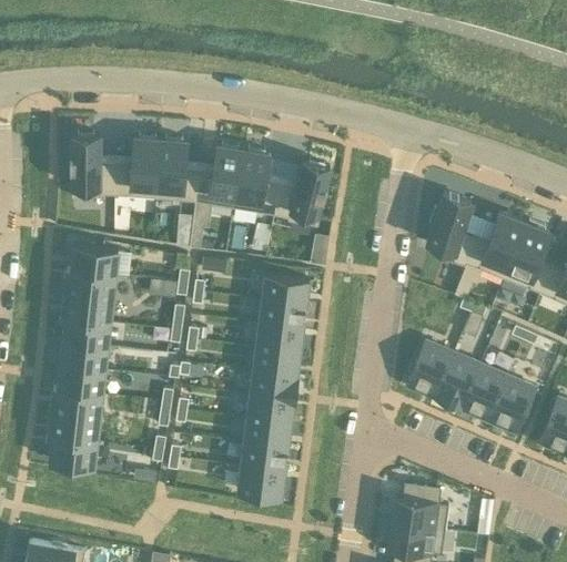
[(113,164),(112,194),(154,198),(159,136),(133,134),(131,165),(113,164)]
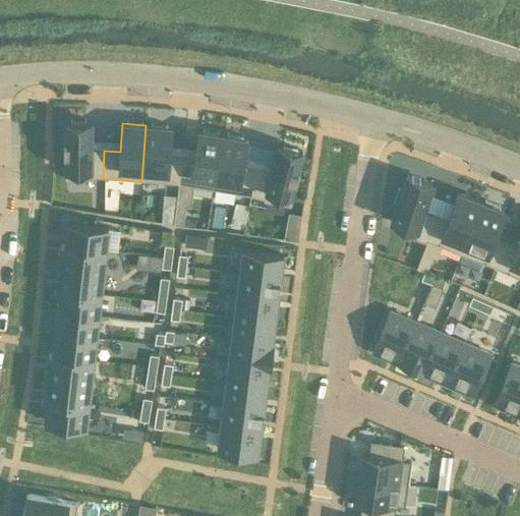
[(91,124),(65,124),(66,181),(91,181),(92,179),(103,178),(104,151),(91,151),(91,124)]
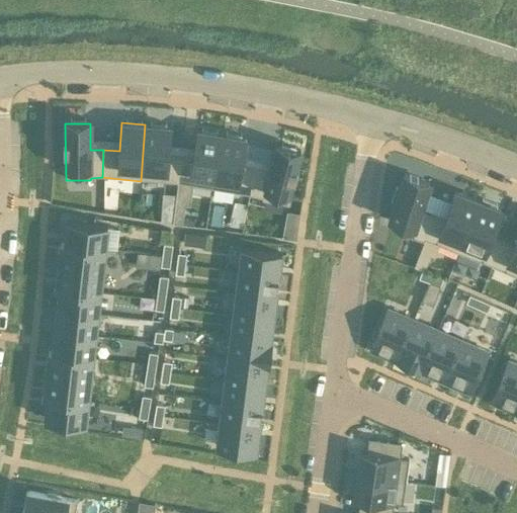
[(145,124),(141,181),(177,183),(179,156),(168,155),(170,126),(145,124)]
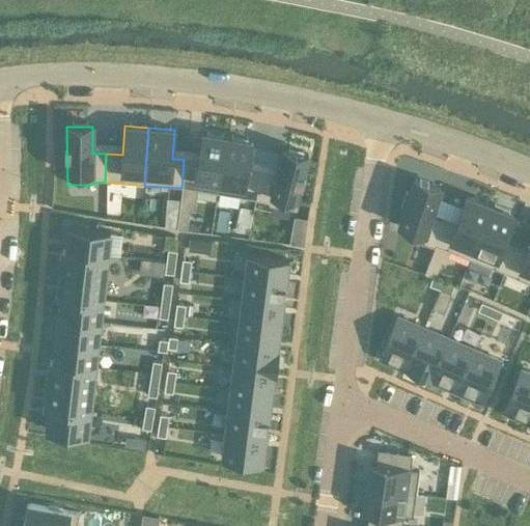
[(184,160),(182,188),(217,194),(226,137),(205,134),(199,161),(184,160)]
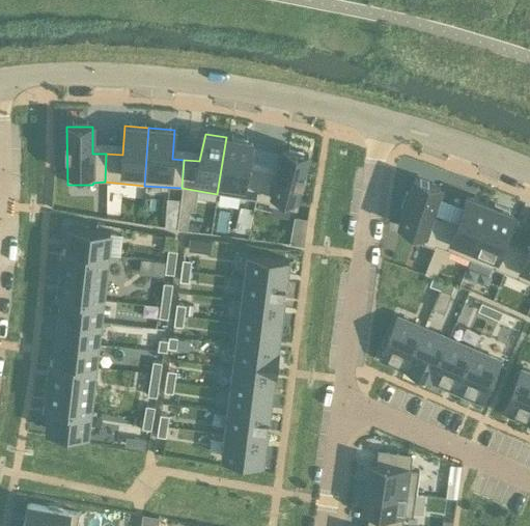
[(226,137),(217,194),(255,201),(260,172),(249,170),(254,142),(226,137)]
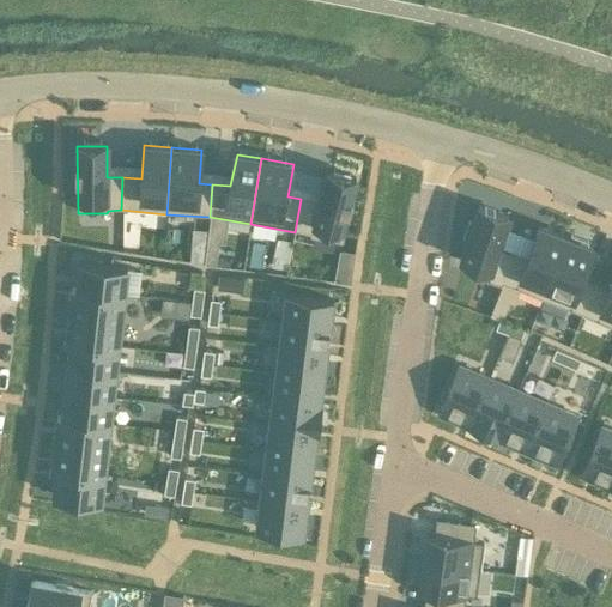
[(301,199),(295,232),(310,236),(309,240),(339,247),(355,181),(325,174),(319,202),(301,199)]
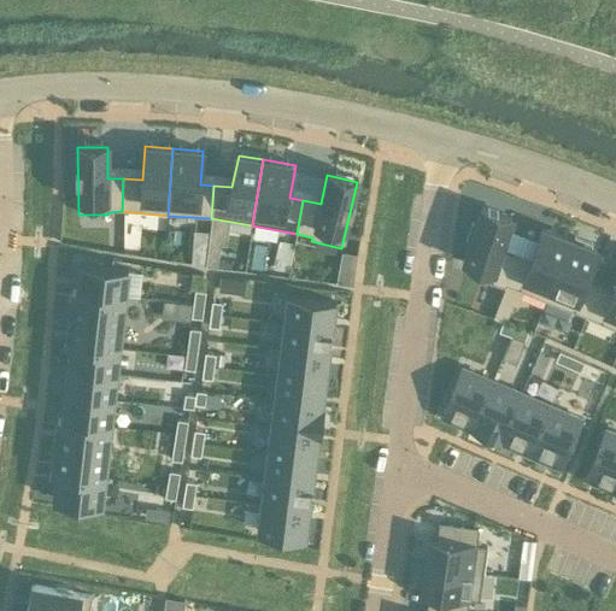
[(481,212),(463,263),(492,272),(488,283),(504,288),(505,285),(514,262),(499,257),(511,223),(481,212)]
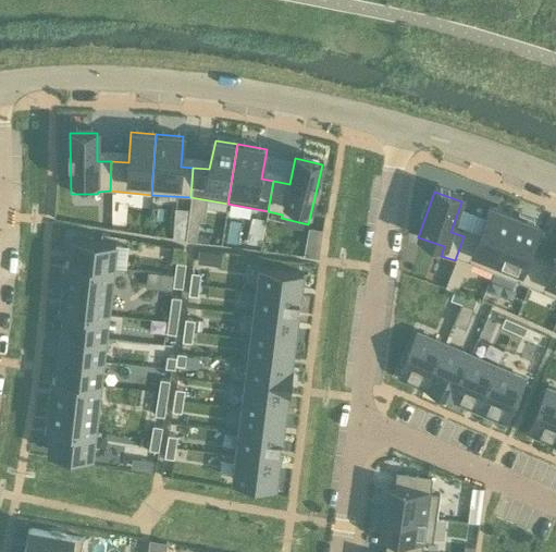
[(174,211),(172,242),(184,243),(186,223),(187,212),(174,211)]
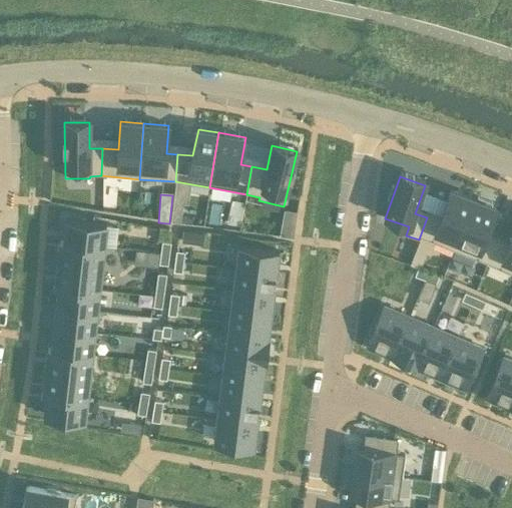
[(427,217),(420,236),(454,250),(472,204),(450,195),(440,220),(427,215),(427,217)]
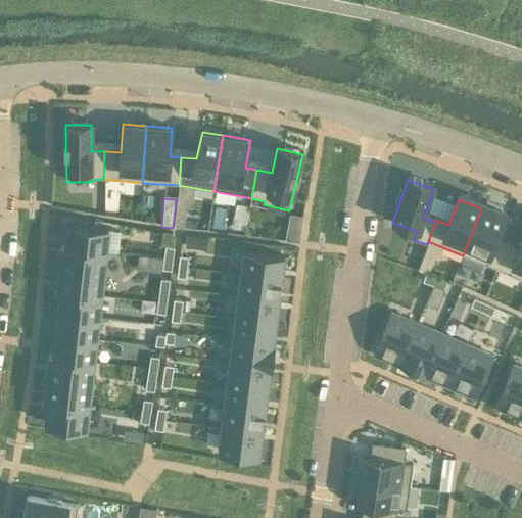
[(481,208),(463,255),(496,269),(507,246),(493,241),(504,217),(481,208)]
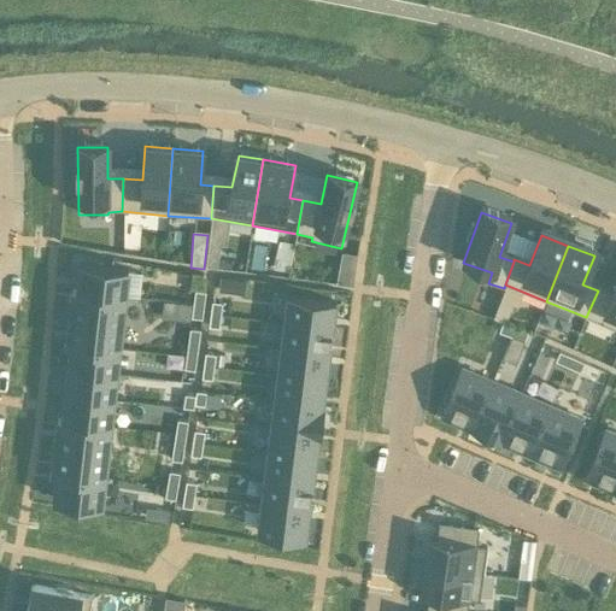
[(206,247),(204,269),(204,270),(211,271),(215,271),(218,248),(206,247)]
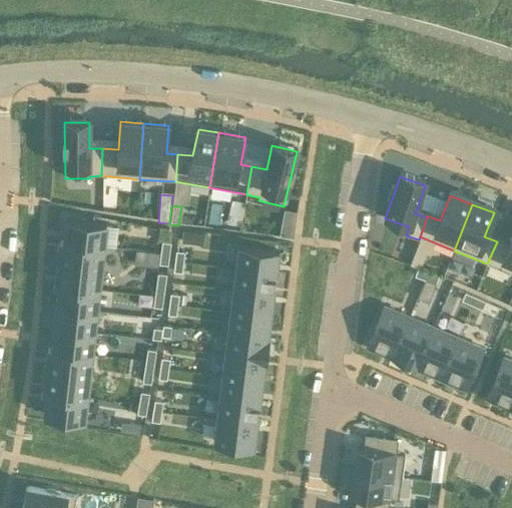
[(239,228),(241,216),(228,214),(226,226),(239,228)]
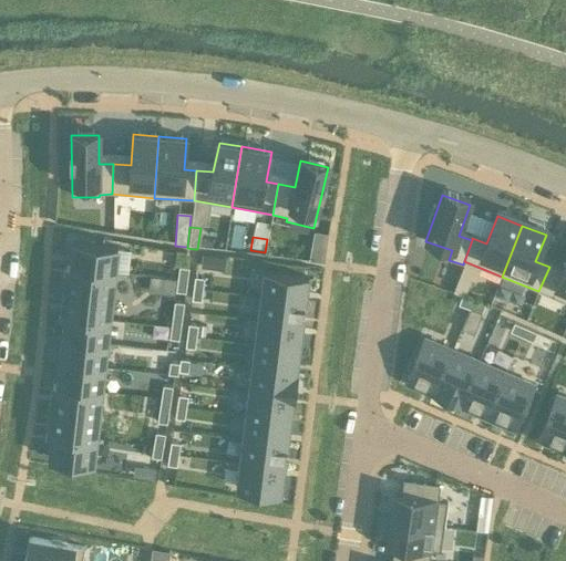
[(314,237),(308,263),(323,266),(325,261),(328,240),(314,237)]
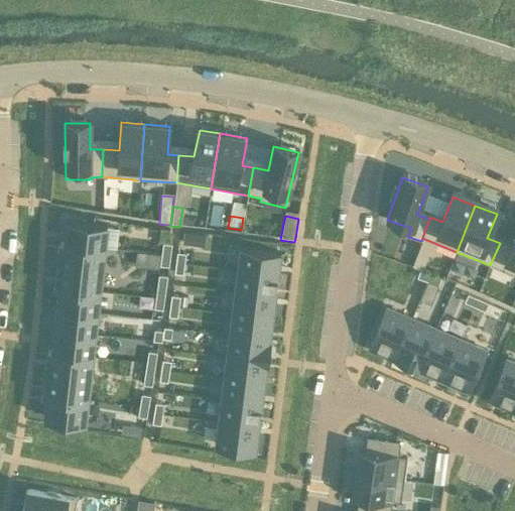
[(67,223),(65,245),(103,250),(105,228),(67,223)]
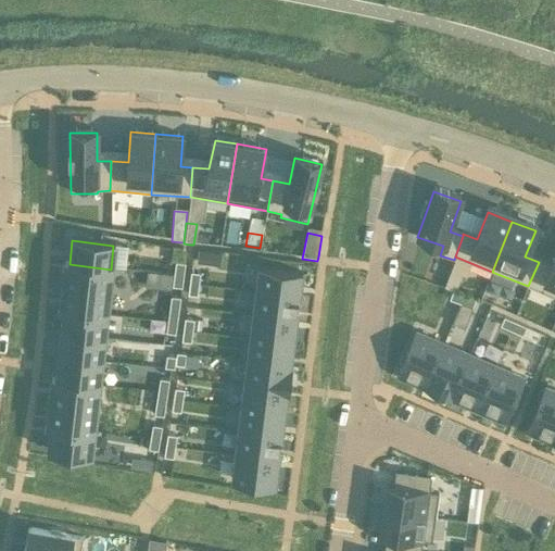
[(455,258),(454,260),(443,290),(453,293),(454,295),(459,278),(464,279),(469,264),(468,263),(455,258)]
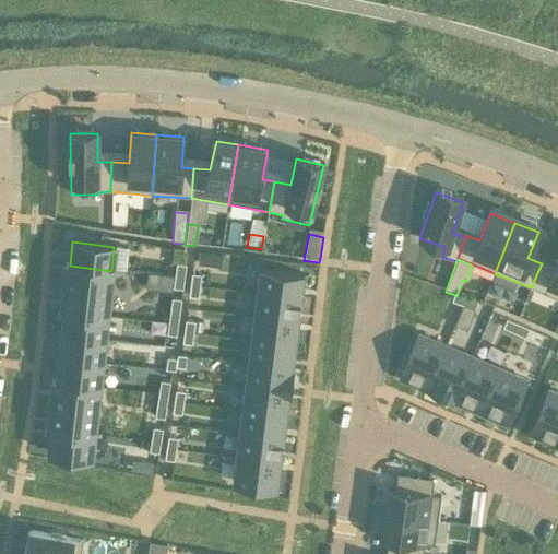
[(542,263),(531,287),(557,298),(557,260),(554,269),(542,263)]
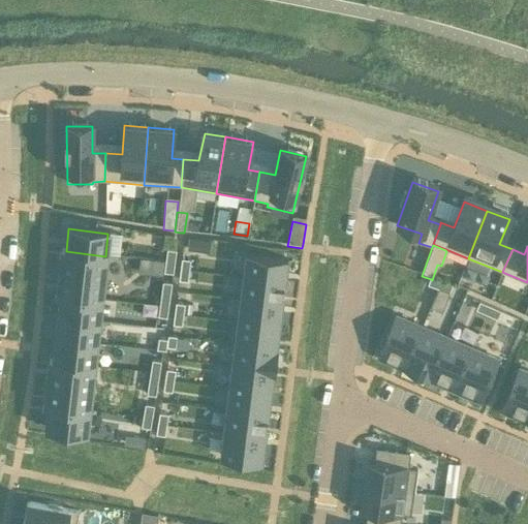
[(66,251),(61,297),(100,301),(105,256),(66,251)]
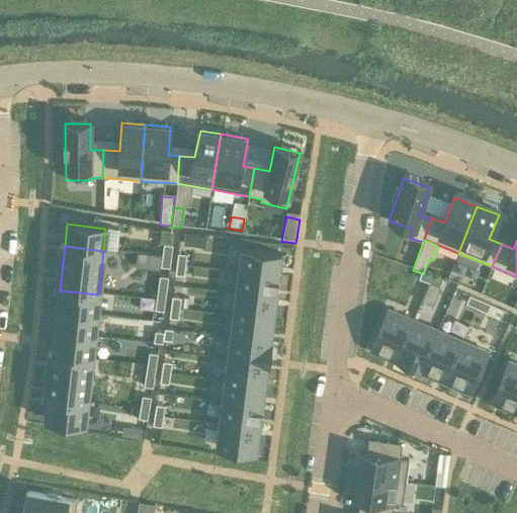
[(163,246),(162,257),(170,258),(171,247),(163,246)]
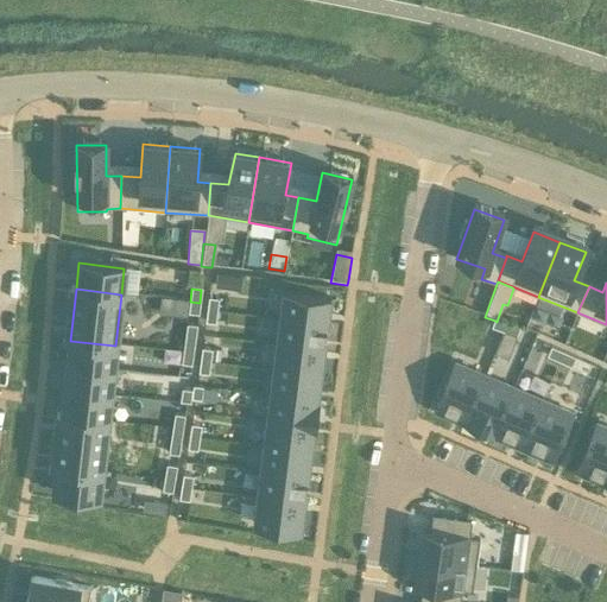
[(284,291),(279,323),(326,329),(329,297),(284,291)]
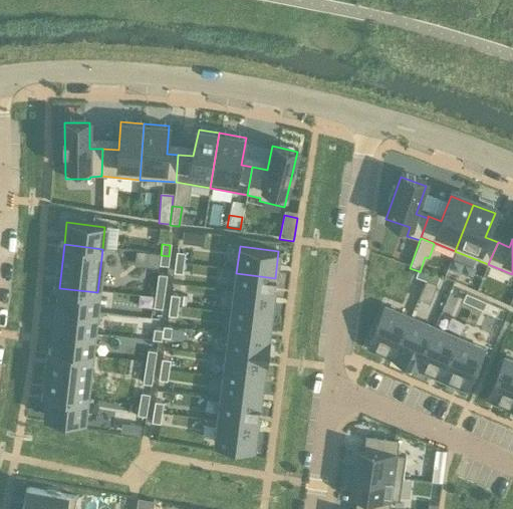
[(176,254),(175,264),(183,265),(185,255),(176,254)]
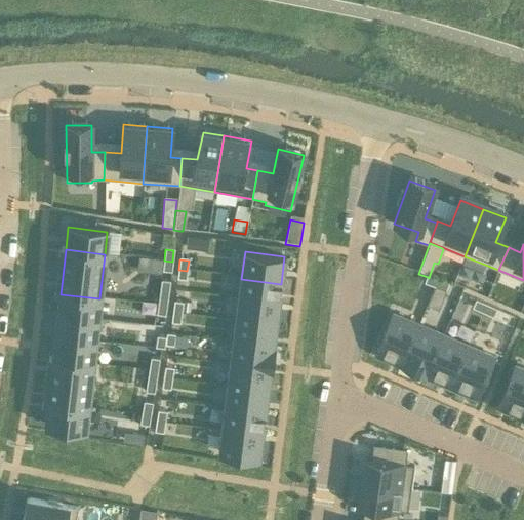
[(172,262),(164,261),(162,272),(171,273),(172,262)]
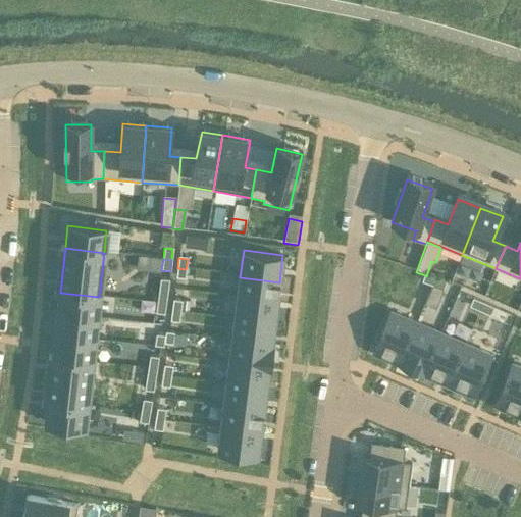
[(177,268),(175,278),(185,280),(186,269),(177,268)]
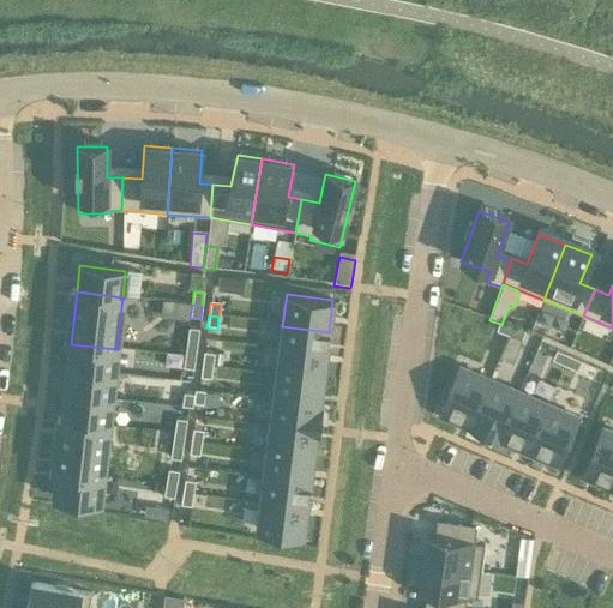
[(497,335),(509,338),(511,329),(499,324),(497,335)]
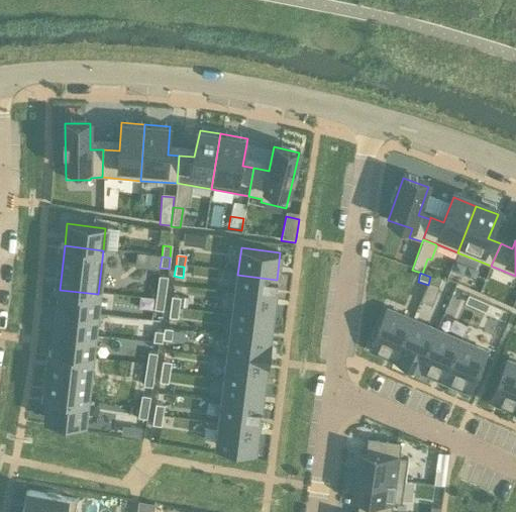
[(237,275),(234,296),(274,301),(277,280),(237,275)]
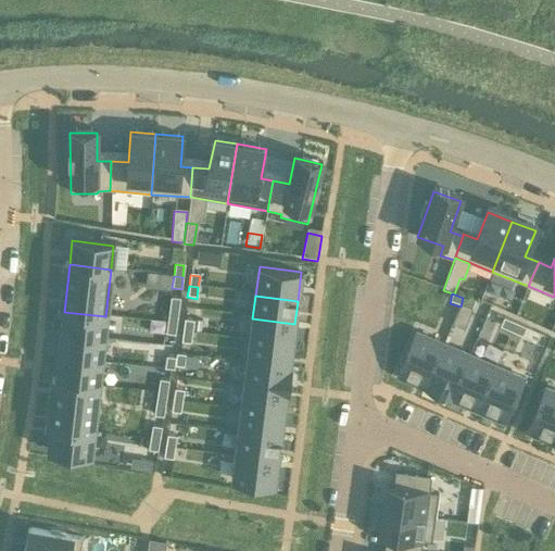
[(474,302),(463,298),(461,307),(471,310),(474,302)]
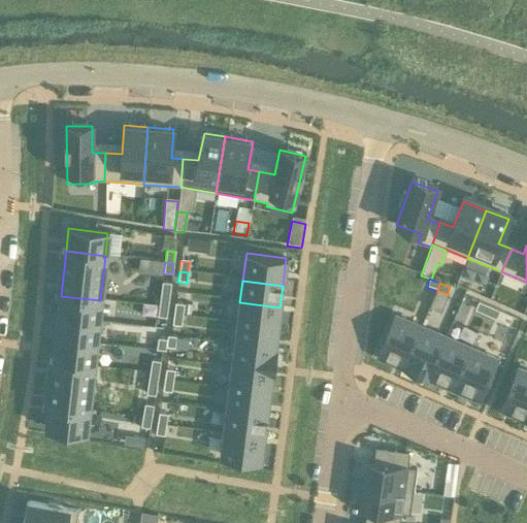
[(160,295),(159,306),(167,307),(170,286),(162,284),(160,295)]
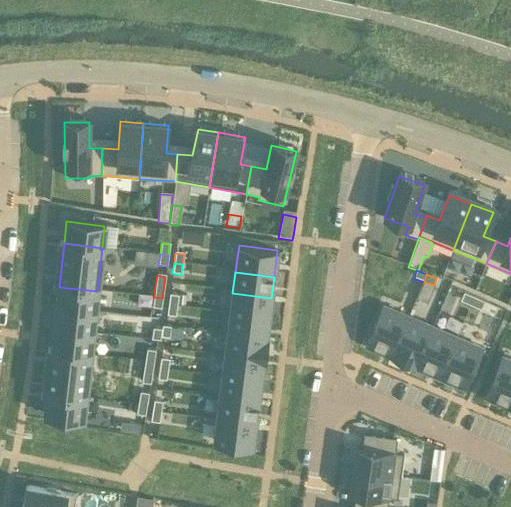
[(59,287),(57,308),(94,312),(97,291),(59,287)]
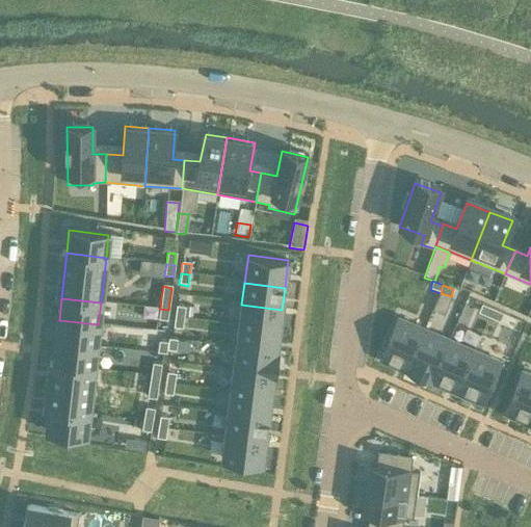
[(241,305),(239,326),(279,332),(282,310),(241,305)]
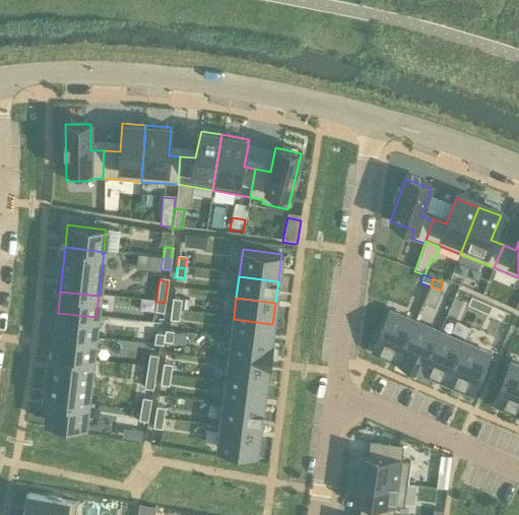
[(481,303),(470,299),(466,308),(477,313),(481,303)]
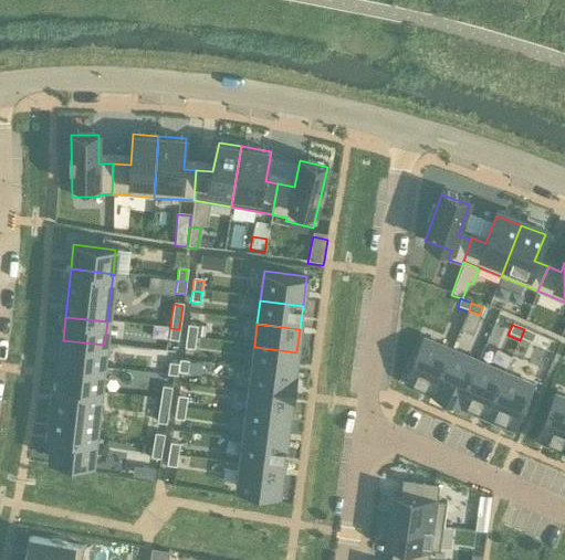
[(187,327),(186,338),(195,339),(197,328),(187,327)]
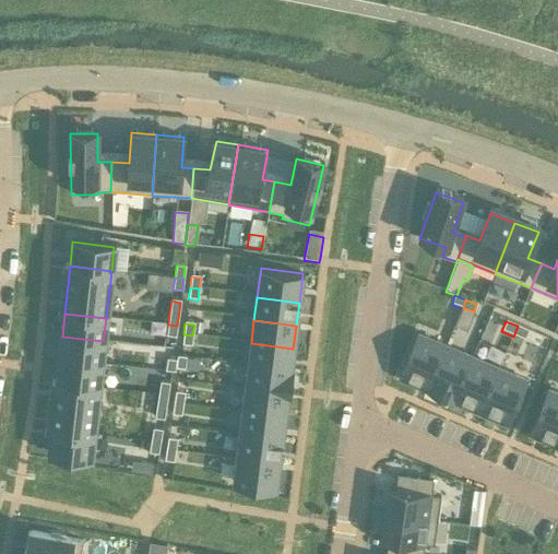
[(168,325),(166,337),(176,338),(177,326),(168,325)]
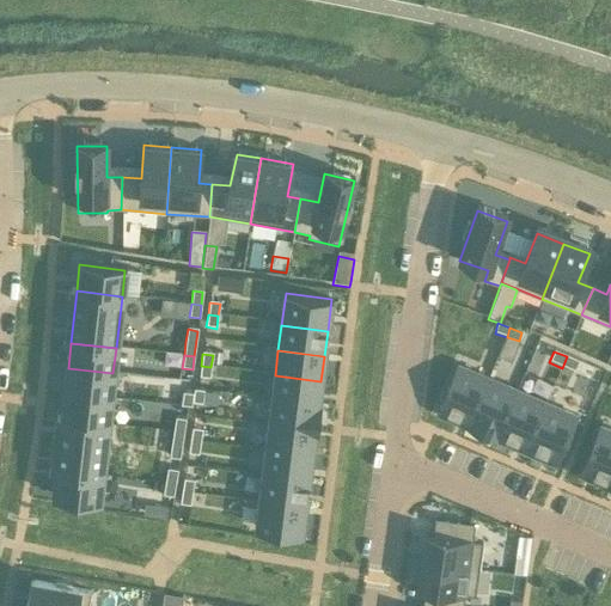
[(579,362),(567,356),(562,368),(575,373),(579,362)]
